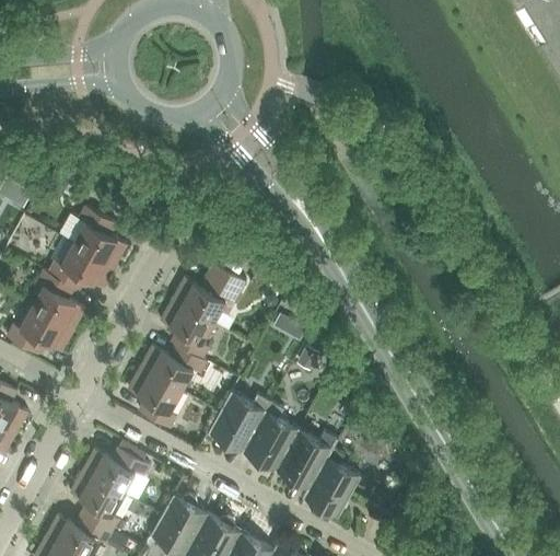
[(559,0),(518,0),(559,66),(559,0)]
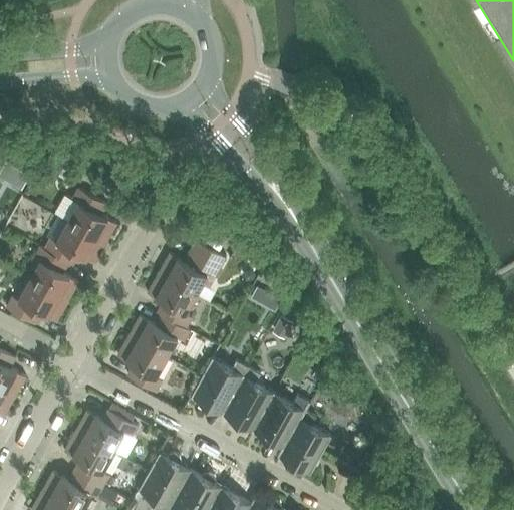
[(21,173),(13,187),(21,192),(29,178),(21,173)]
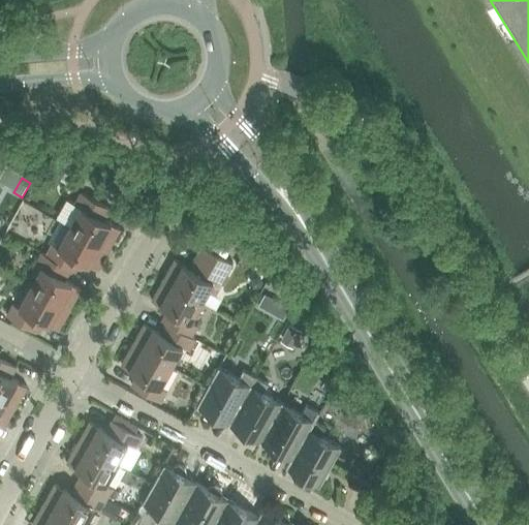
[(70,230),(110,253),(121,233),(100,221),(106,210),(82,195),(75,207),(82,211),(70,230)]
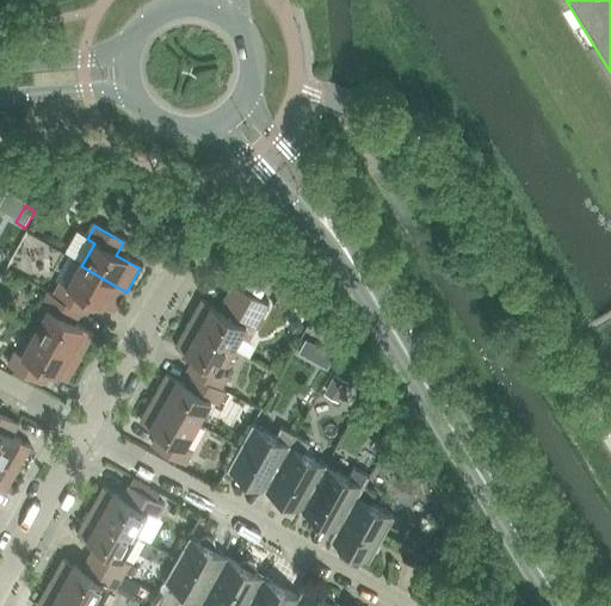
[(54,298),(78,313),(82,315),(90,302),(113,315),(127,292),(81,266),(68,290),(61,285),(54,298)]
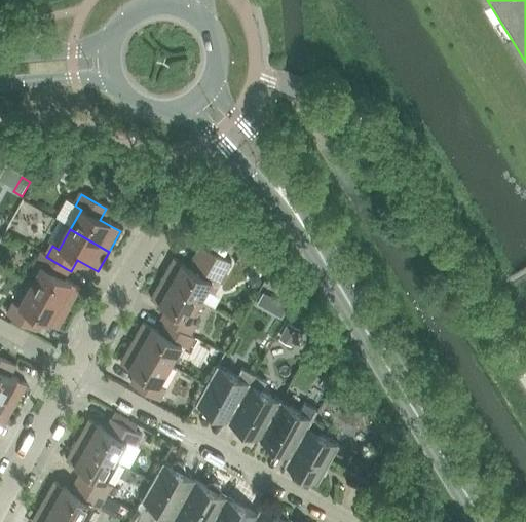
[(174,261),(162,282),(201,303),(213,284),(219,287),(231,265),(207,251),(194,272),(174,261)]
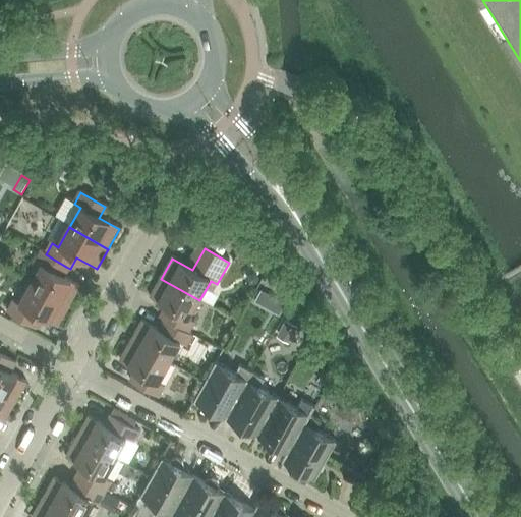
[(66,267),(46,254),(42,252),(36,263),(42,267),(31,286),(69,308),(80,288),(60,277),(66,267)]
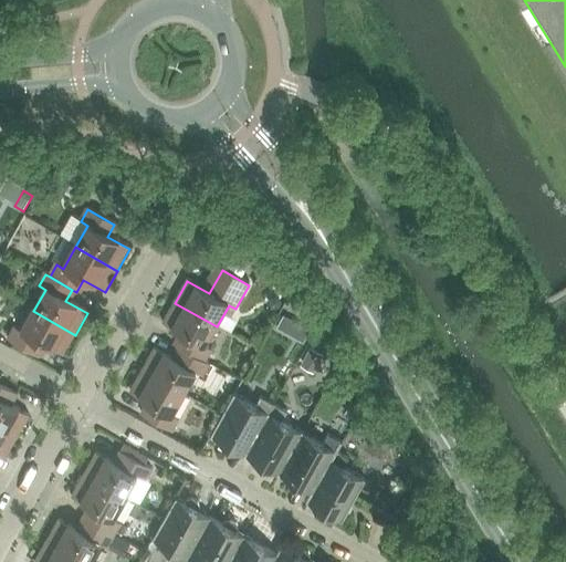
[(178,349),(182,352),(206,364),(211,352),(205,349),(217,326),(175,303),(163,325),(185,337),(178,349)]
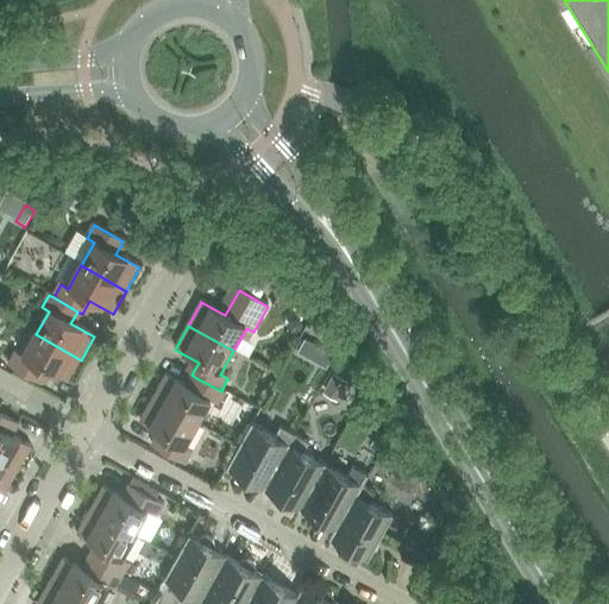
[(67,384),(81,360),(36,334),(23,358),(16,353),(8,366),(37,383),(44,371),(67,384)]
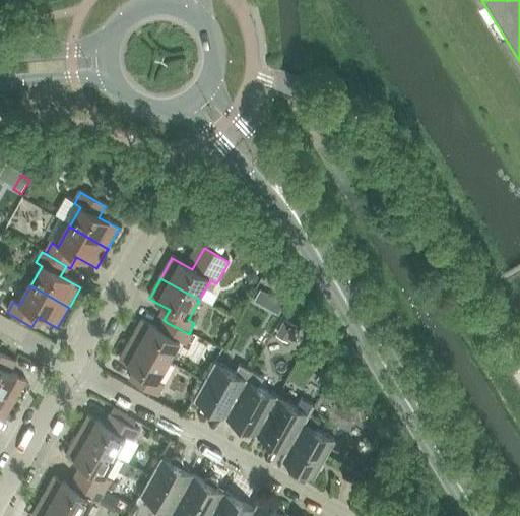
[(261,293),(255,304),(262,308),(268,297),(261,293)]
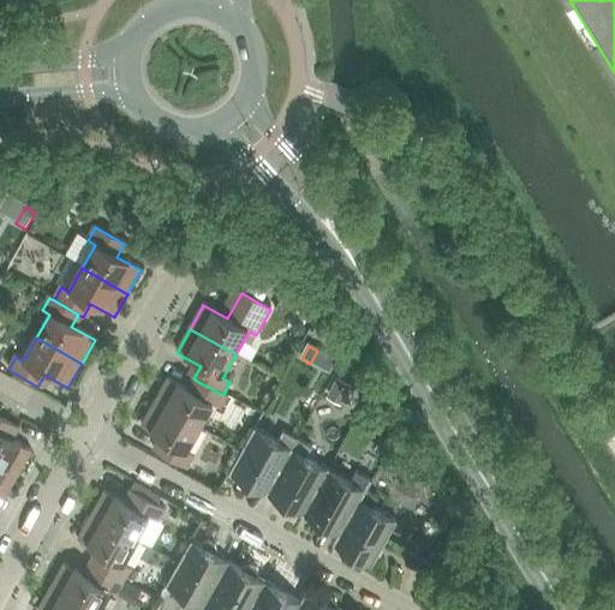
[(228,398),(224,395),(198,382),(191,394),(168,381),(155,405),(199,430),(213,406),(221,411),(221,410),(226,401),(228,398)]
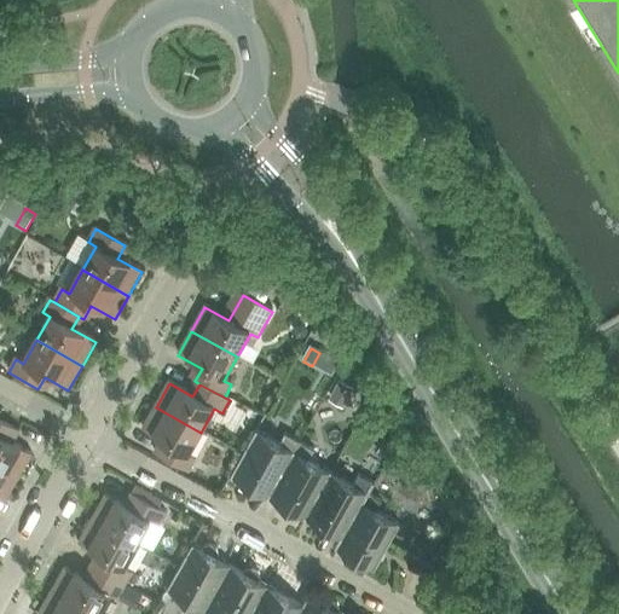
[(340,383),(329,404),(342,411),(353,391),(340,383)]
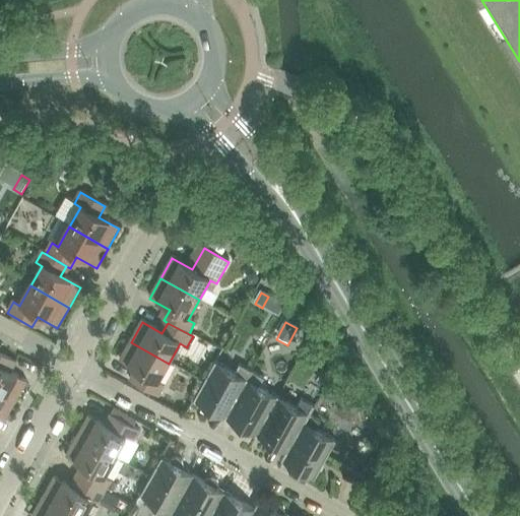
[(158,383),(169,364),(131,342),(120,363),(139,374),(133,384),(158,398),(165,387),(158,383)]
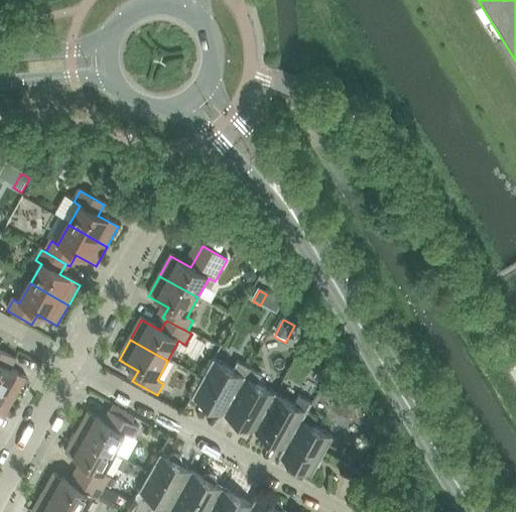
[(0,391),(15,400),(26,380),(7,369),(12,359),(0,351),(0,391)]
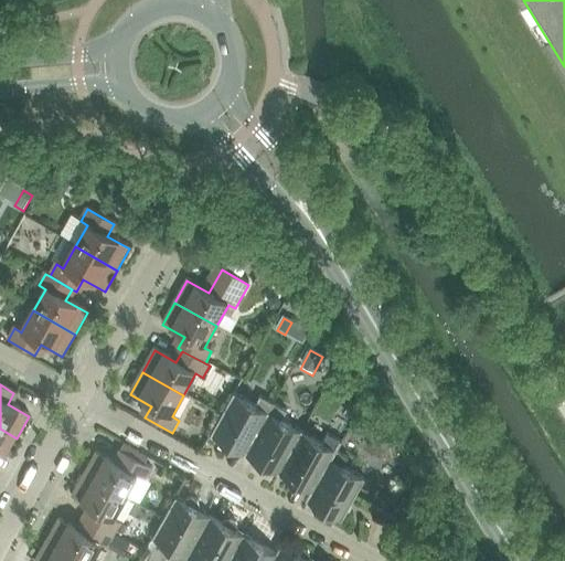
[(211,437),(245,457),(274,406),(260,399),(255,409),(234,397),(211,437)]
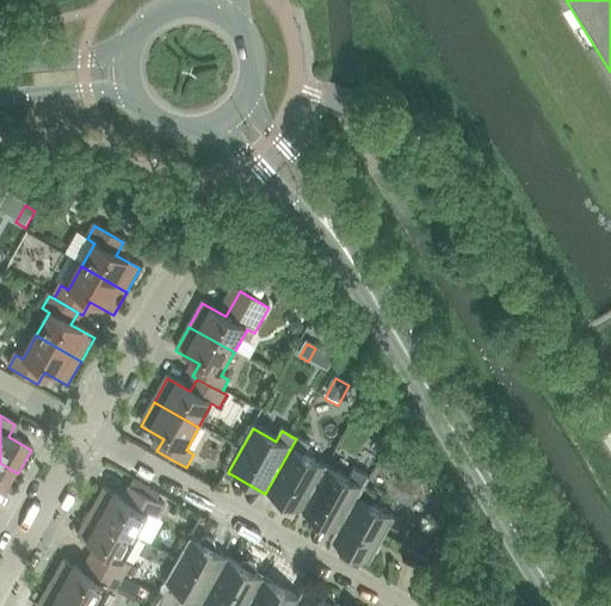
[(382,437),(374,450),(382,455),(389,441),(382,437)]
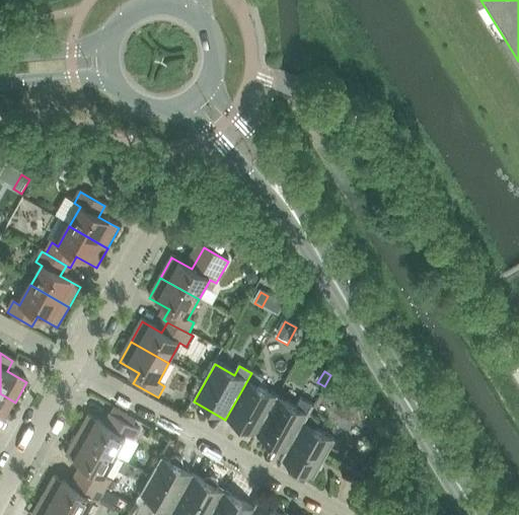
[(225,420),(255,437),(277,398),(258,388),(264,380),(251,373),(225,420)]
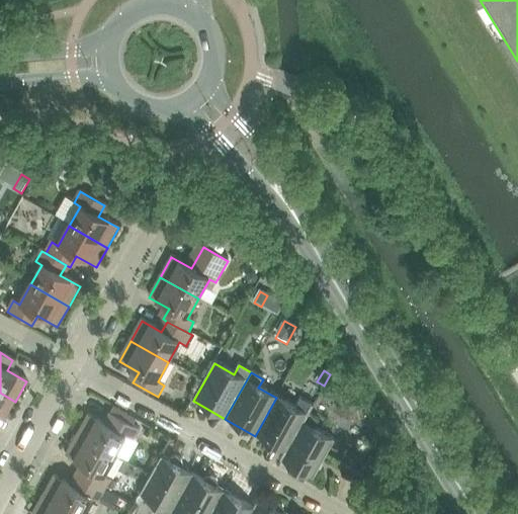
[(334,384),(325,393),(334,404),(343,396),(334,384)]
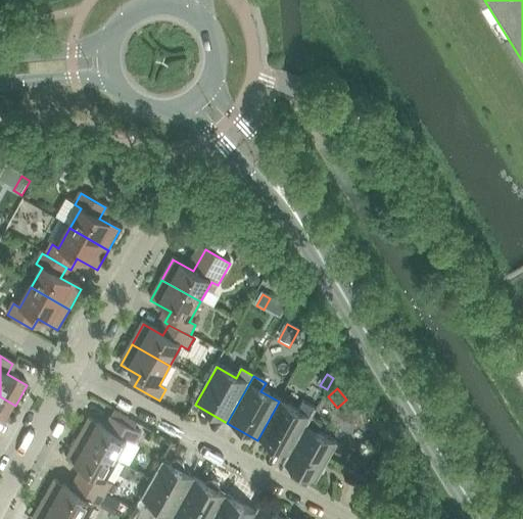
[(0,423),(4,426),(15,406),(0,396),(0,423)]
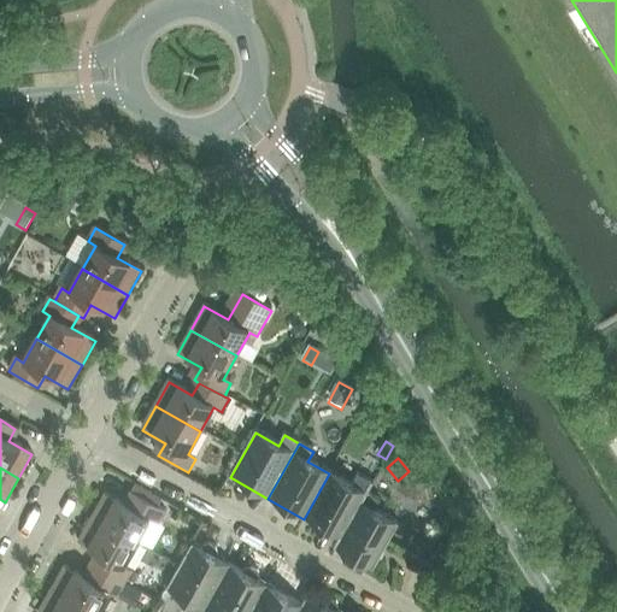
[(352,486),(329,474),(304,519),(340,539),(341,540),(366,494),(368,495),(374,484),(358,476),(352,486)]
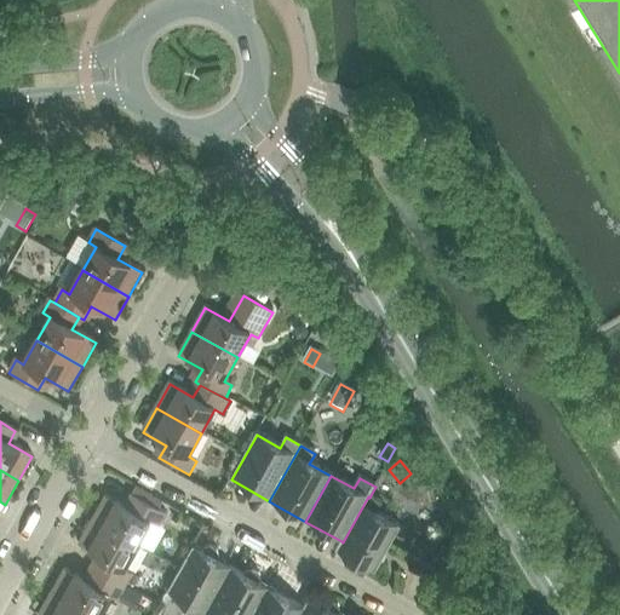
[(368,496),(343,542),(342,541),(336,552),(350,559),(349,564),(350,570),(361,575),(367,574),(369,570),(375,574),(401,528),(377,515),(383,505),(369,498),(368,496)]
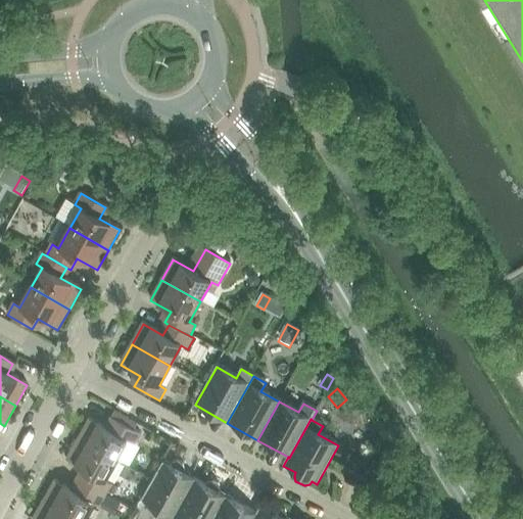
[(89,420),(78,440),(116,462),(128,442),(134,445),(140,435),(115,421),(109,431),(89,420)]
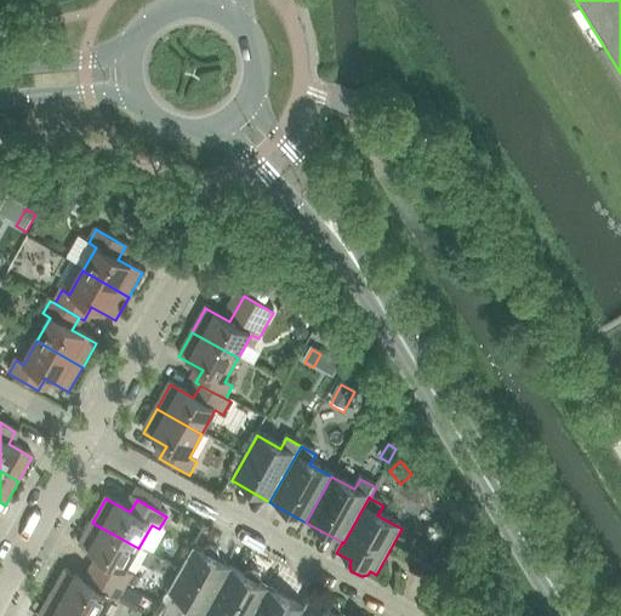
[(138,548),(92,523),(79,547),(102,560),(96,572),(125,589),(132,576),(125,572),(138,548)]
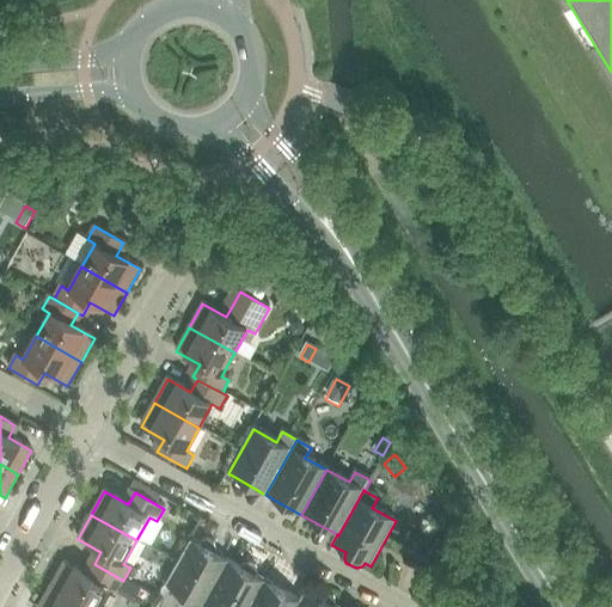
[(202,606),(228,562),(215,555),(216,551),(215,545),(208,541),(202,543),(201,546),(190,541),(165,586),(189,599),(185,606),(202,606)]
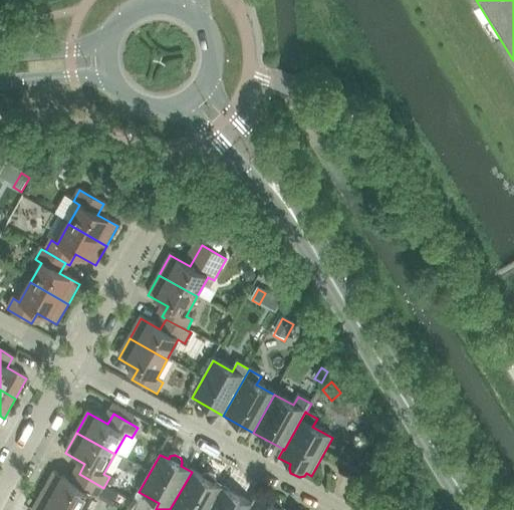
[(210,509),(222,489),(215,485),(217,482),(215,477),(210,474),(205,475),(203,478),(192,472),(170,509),(210,509)]
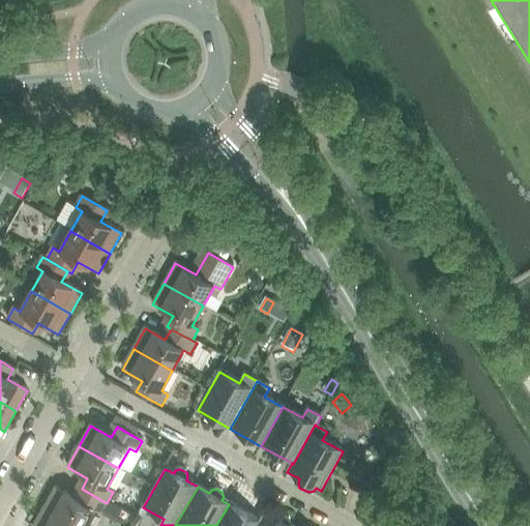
[(107,503),(82,489),(76,500),(55,489),(43,509),(72,525),(85,525),(94,510),(100,515),(107,503)]
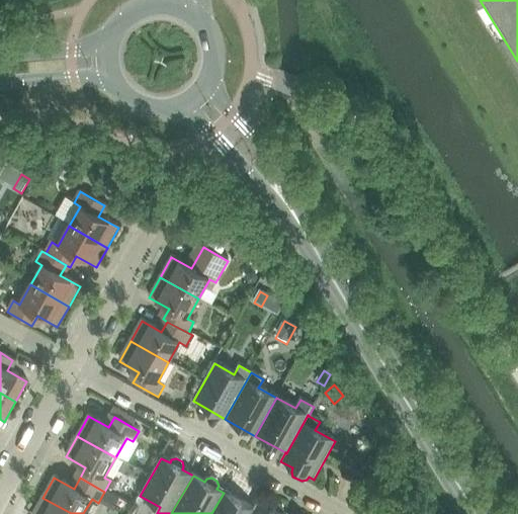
[(111,482),(106,490),(112,493),(116,485),(111,482)]
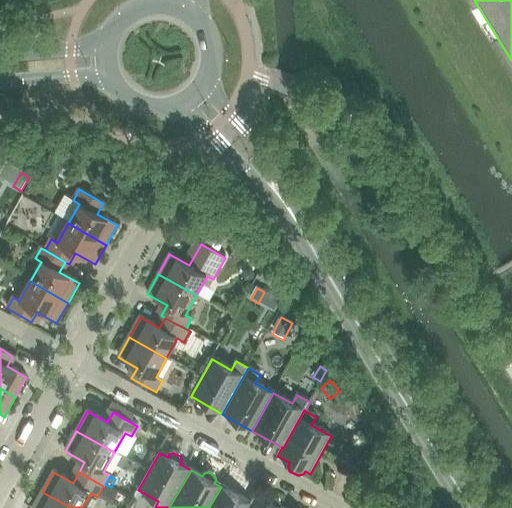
[(250,507),(252,504),(250,503),(221,487),(209,507),(250,507)]
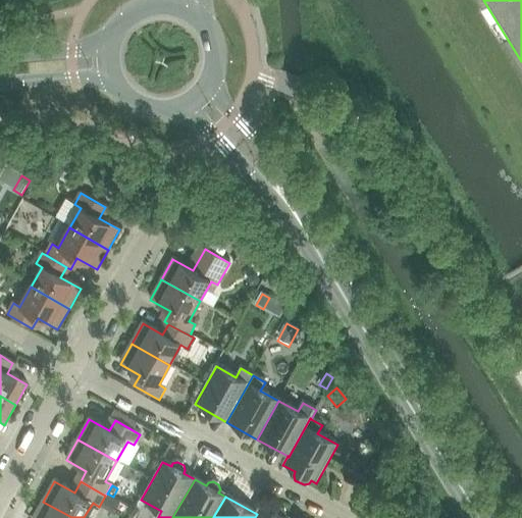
[(71,517),(43,502),(34,517),(71,517)]
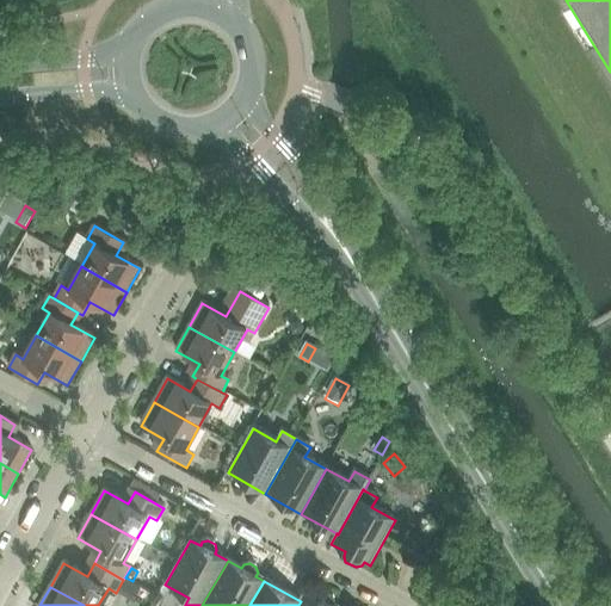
[(335,605),(335,604),(334,598),(327,593),(321,595),(319,599),(304,591),(298,600),(301,601),(298,605),(335,605)]
